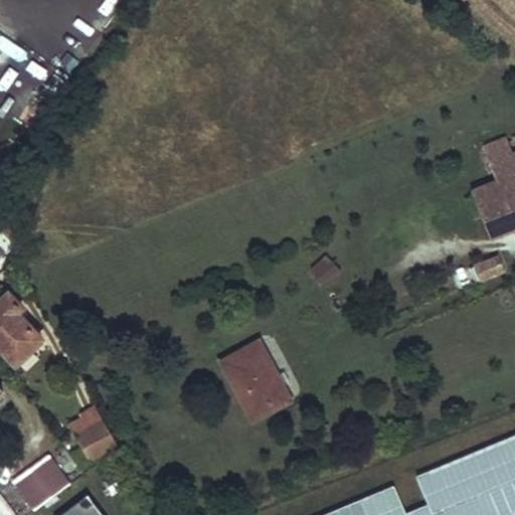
[(492,236),(514,226),(514,133),(485,145),(499,180),(473,190),(492,236)]
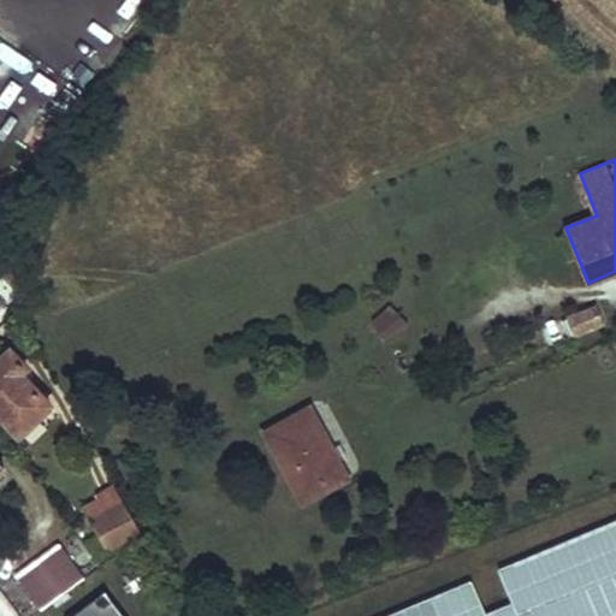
[(568,314),(574,335),(605,321),(597,303),(568,314)]
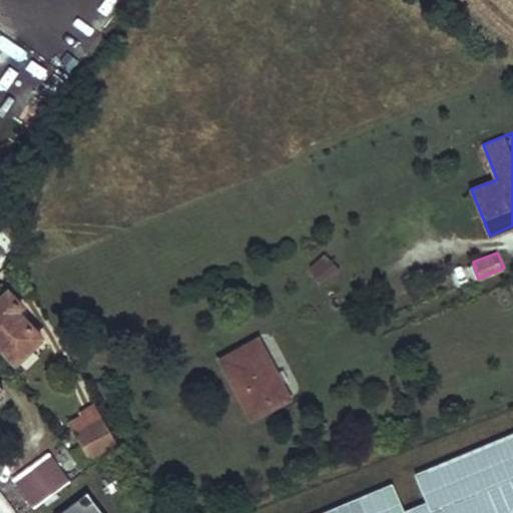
[(311,267),(318,283),(343,271),(336,255),(311,267)]
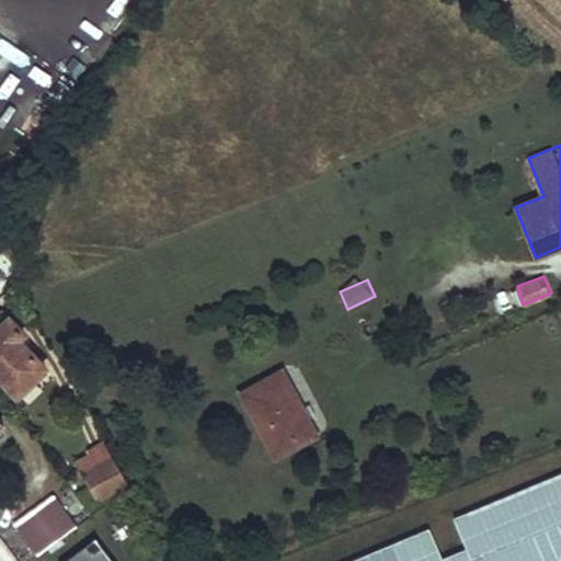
[(0,328),(0,380),(14,396),(41,369),(15,342),(20,336),(6,323),(0,328)]
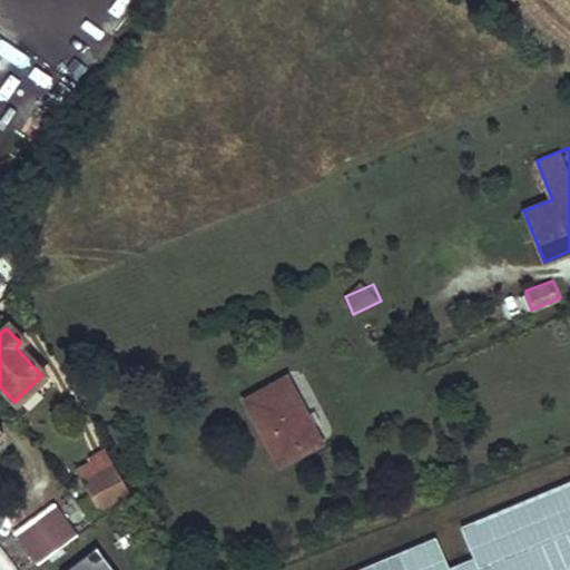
[(252,403),(285,469),(328,445),(294,381),(252,403)]
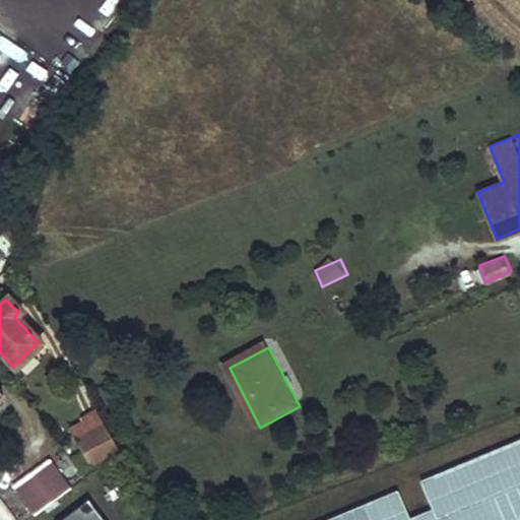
[(67,427),(75,441),(104,424),(93,406),(81,414),(83,417),(67,427)]
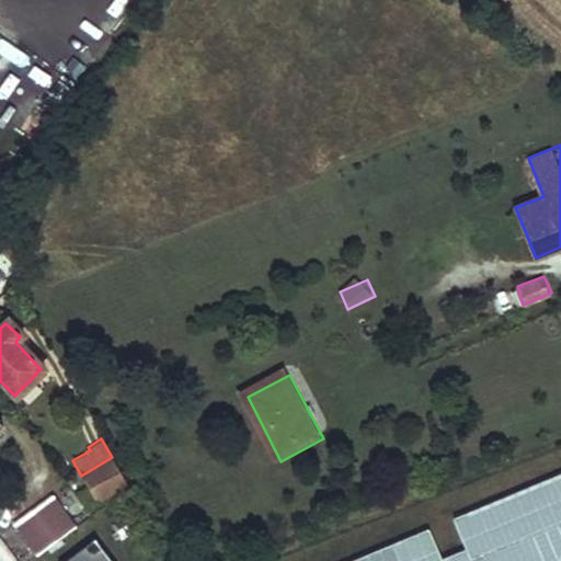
[(81,476),(94,500),(125,479),(112,457),(81,476)]
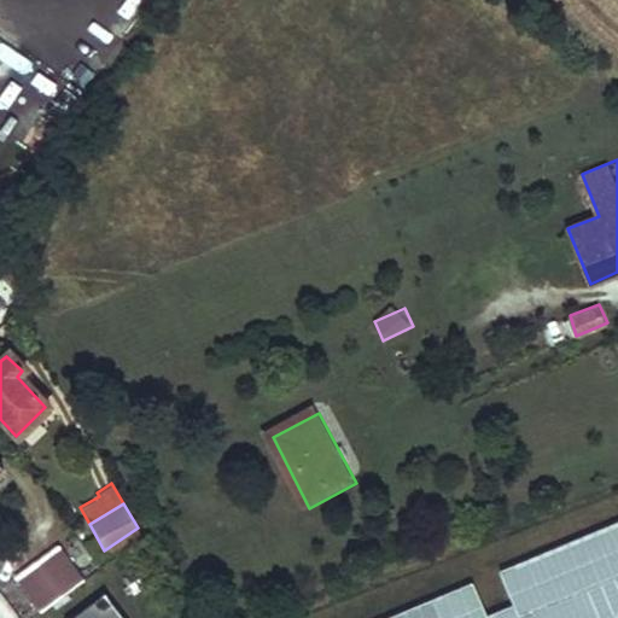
[(617,617),(617,528),(501,573),(513,604),(491,612),(479,582),(386,617),(617,617)]
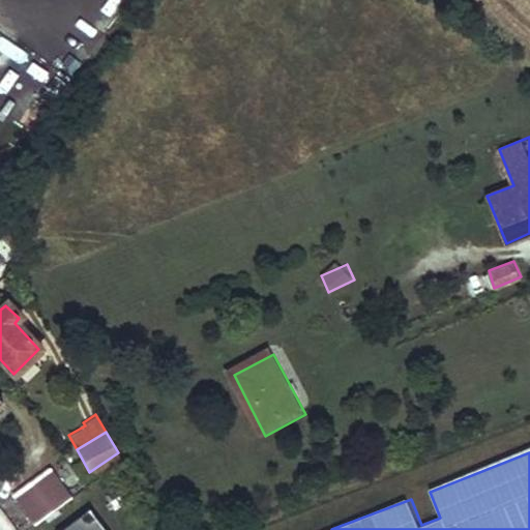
[(15,495),(35,523),(68,498),(47,470),(15,495)]
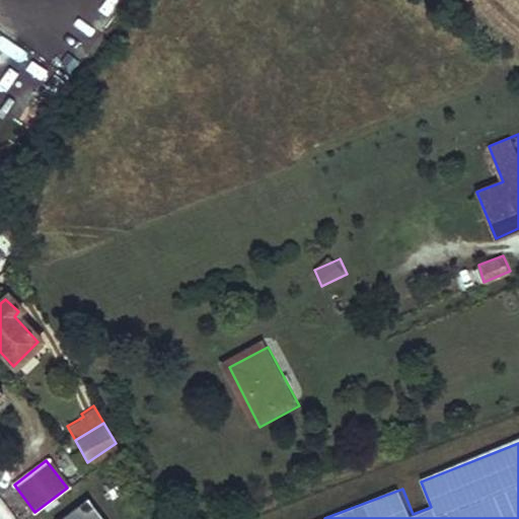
All buildings are outlined.
